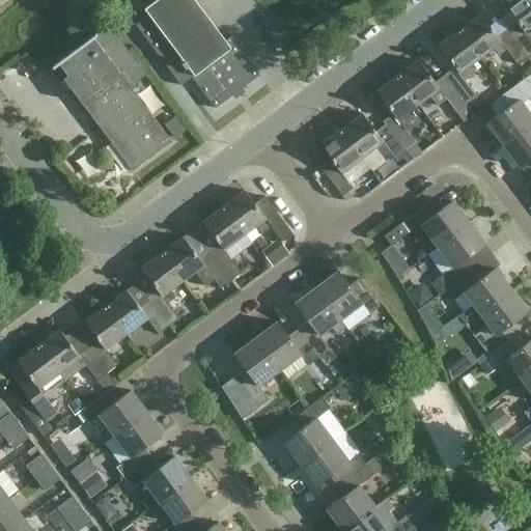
[(215,109),(259,76),(230,36),(225,40),(194,0),(155,0),(143,9),(147,16),(135,25),(180,86),(191,78),(215,109)]
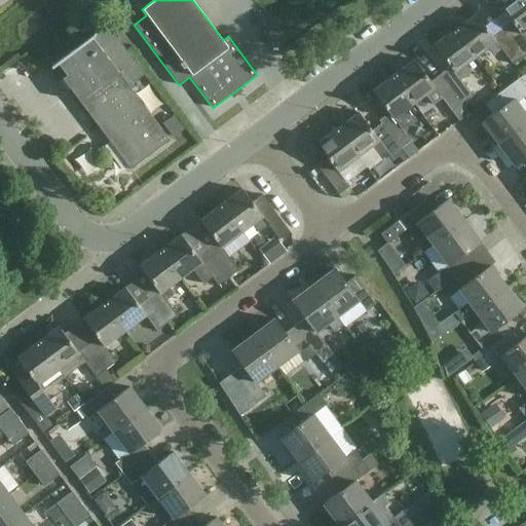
[(525,0),(509,0),(500,7),(511,22),(501,28),(523,57),(525,54),(525,0)]
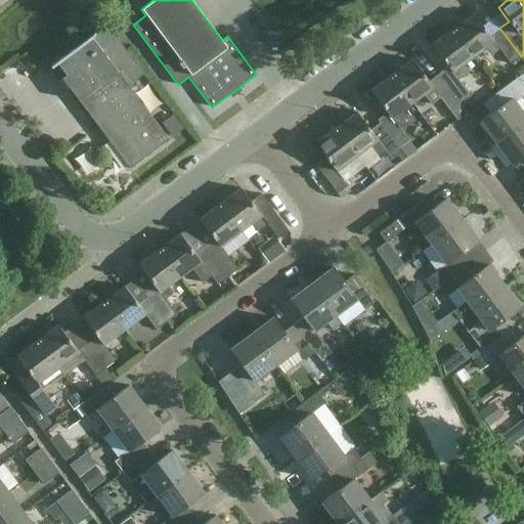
[(511,64),(521,56),(499,28),(490,35),(474,13),(452,29),(474,56),(494,41),(511,64)]
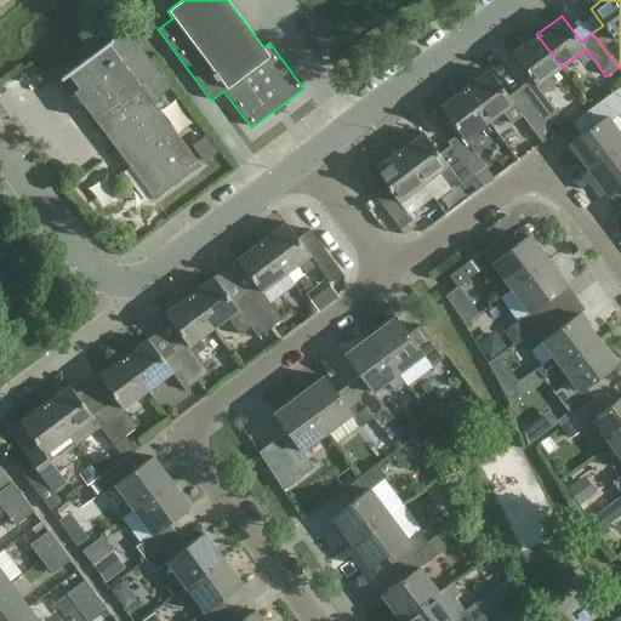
[(63,79),(115,149),(154,200),(199,166),(151,102),(170,87),(126,29),(60,79),(61,81),(63,79)]
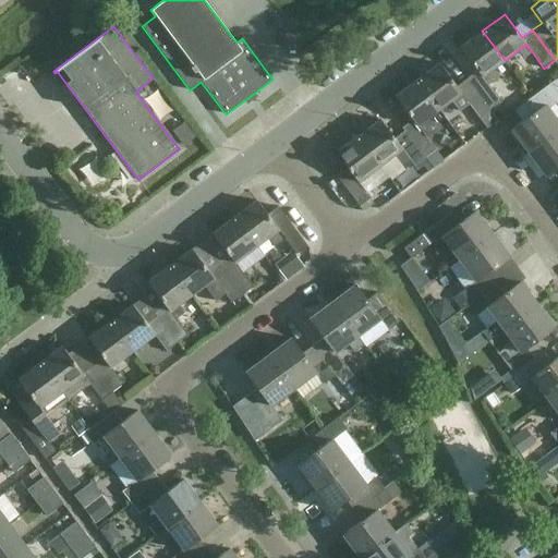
[(494,69),(505,60),(482,31),(460,48),(477,71),(468,79),(490,109),(501,100),(488,83),(498,75),(494,69)]
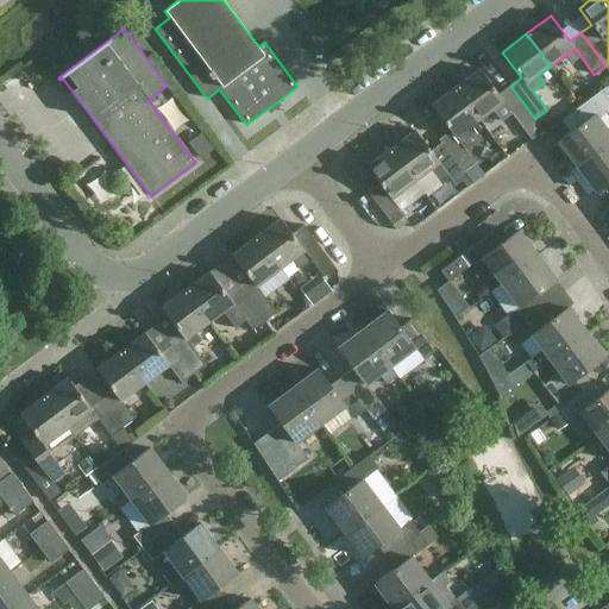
[(534,119),(535,119),(510,86),(498,94),(479,69),(456,87),(479,119),(493,110),(502,120),(512,113),(531,139),(542,130),(534,119)]
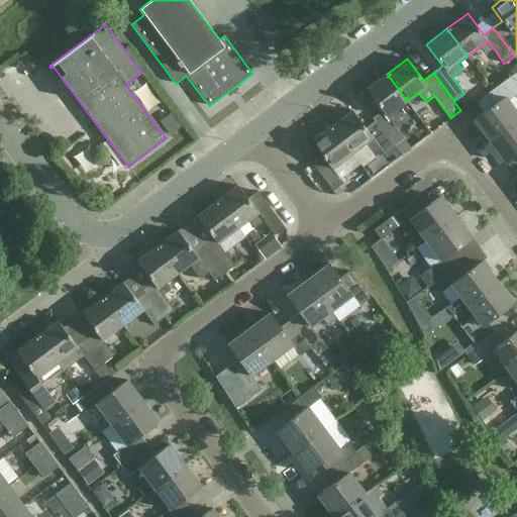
[(474,121),(489,141),(516,120),(516,112),(507,99),(516,91),(516,72),(509,79),(481,100),(488,110),(474,121)]
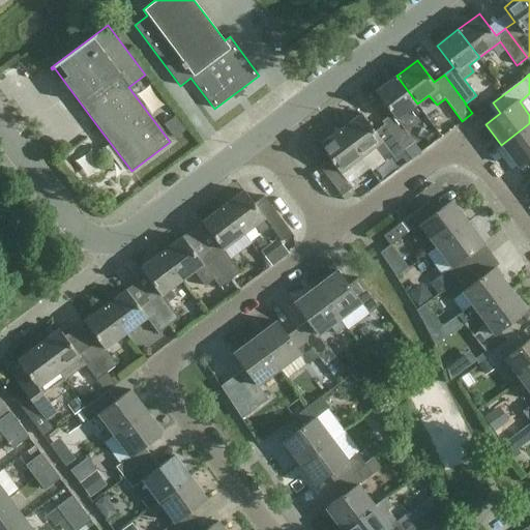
[(382,121),(384,124),(385,124),(404,150),(414,142),(402,125),(409,119),(405,113),(417,104),(396,76),(375,92),(391,114),(382,121)]
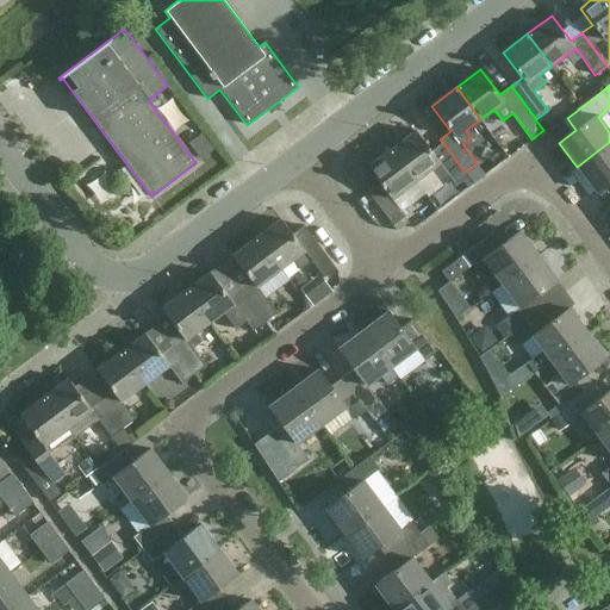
[(175,98),(163,106),(176,125),(188,117),(175,98)]
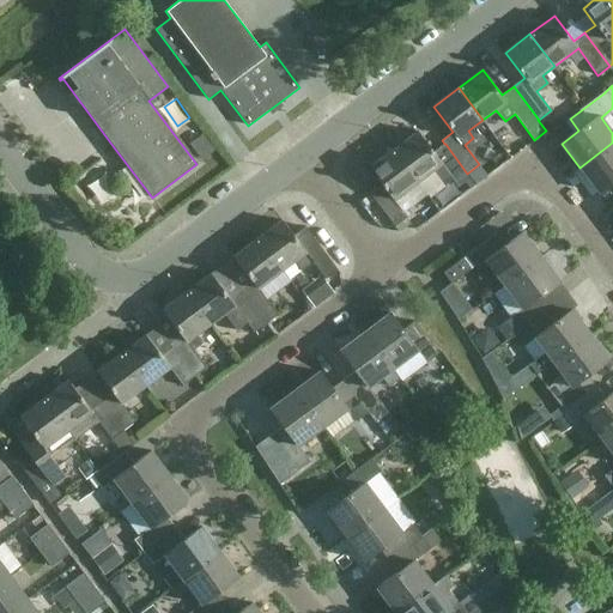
[(445,144),(444,144),(434,152),(418,131),(394,150),(418,182),(442,164),(455,182),(467,174),(445,144)]
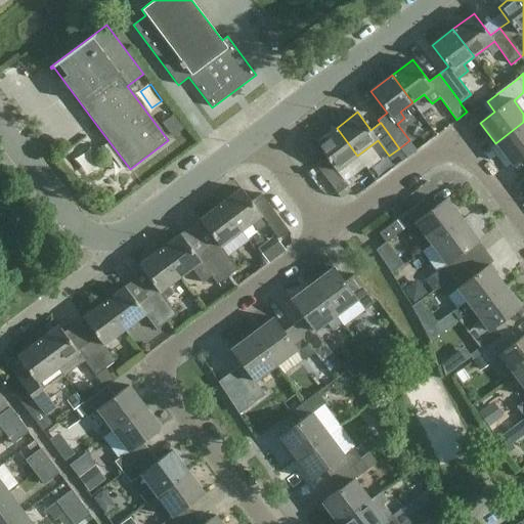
[(523,122),(495,143),(512,165),(523,155),(523,122)]
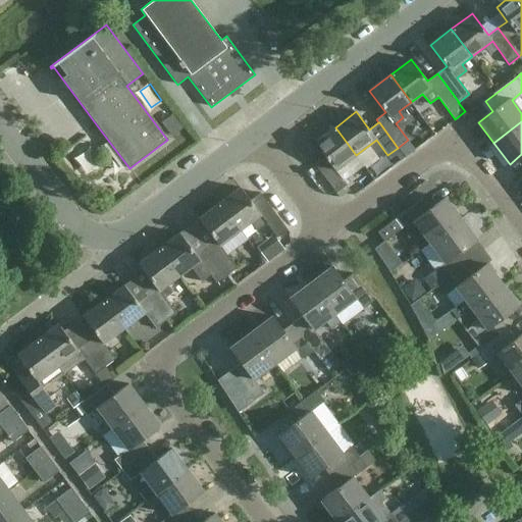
[(356,155),(335,127),(314,143),(325,157),(315,165),(336,194),(348,186),(336,169),(356,155)]
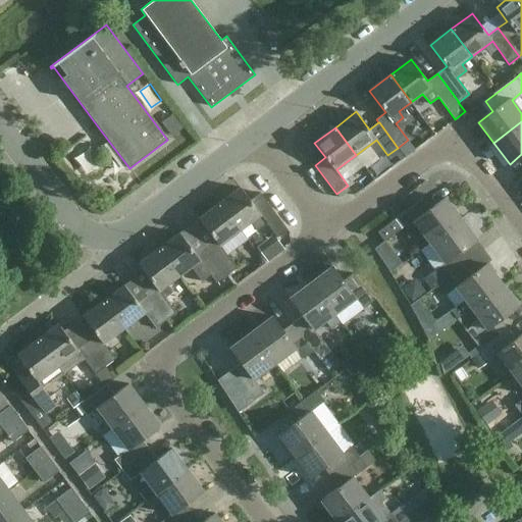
[(241,187),(219,203),(241,230),(251,222),(257,230),(267,223),(277,238),(288,229),(267,201),(257,209),(241,187)]
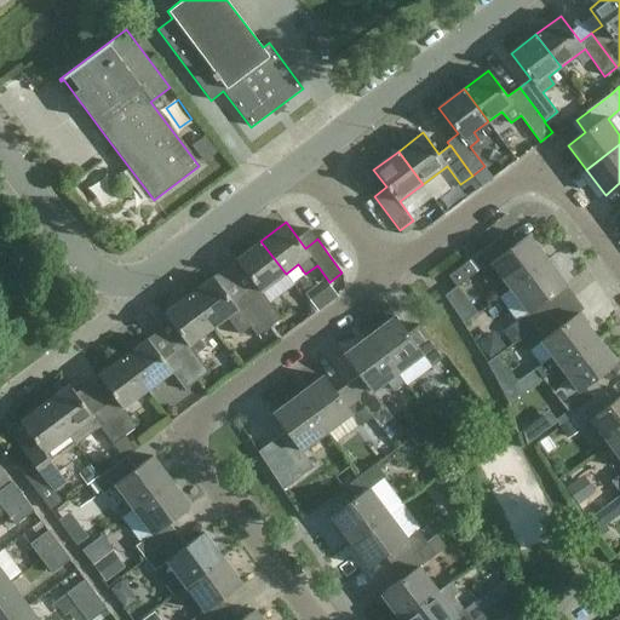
[(510,287),(547,259),(529,234),(514,246),(504,234),(471,258),(481,271),(492,263),(510,287)]
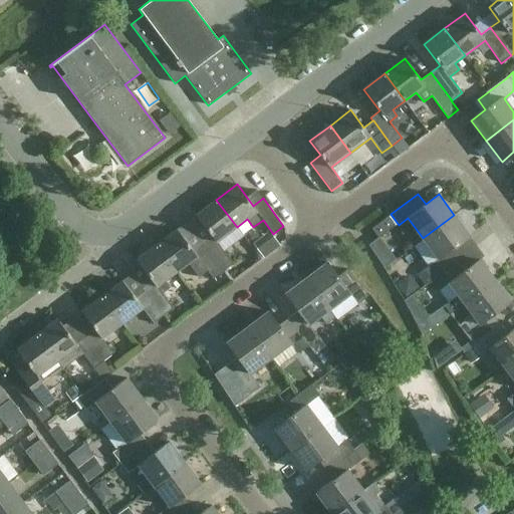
[(217,242),(237,227),(216,200),(196,215),(212,236),(202,243),(223,271),(233,263),(217,242)]
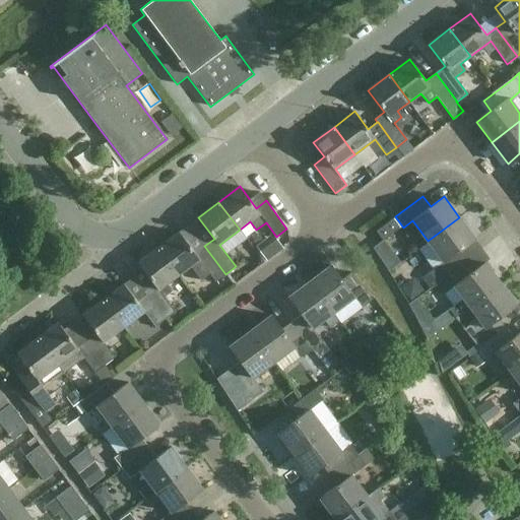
[(475,239),(459,217),(428,241),(443,262),(430,272),(437,282),(465,262),(457,252),(475,239)]
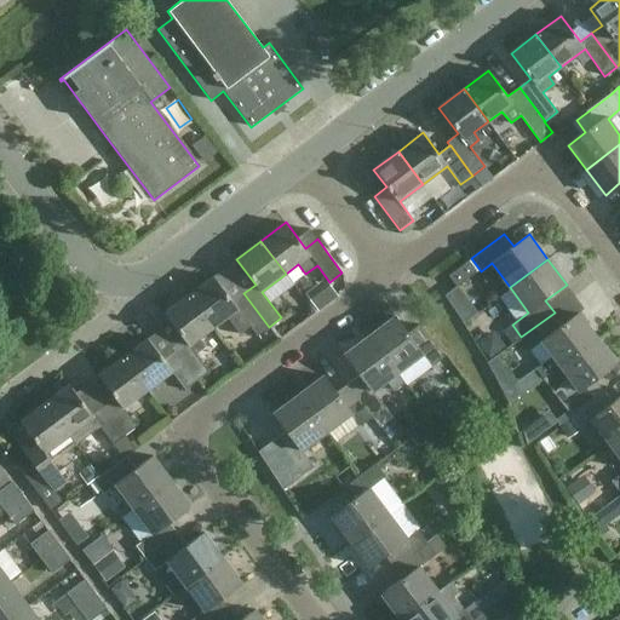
[(457,286),(460,283),(477,271),(469,260),(448,275),(457,286)]
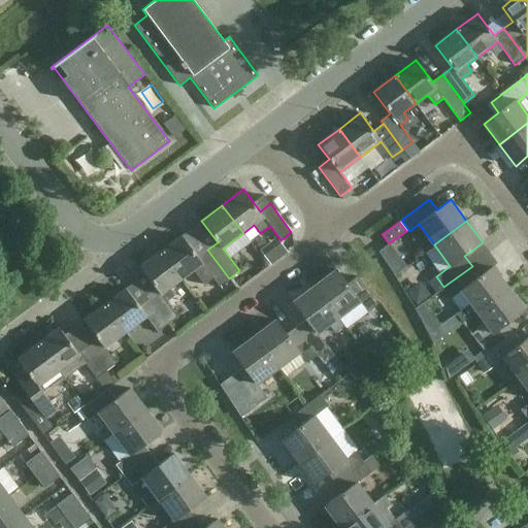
[(182,235),(161,251),(182,278),(194,269),(204,284),(211,277),(219,287),(229,278),(207,250),(198,257),(182,235)]
